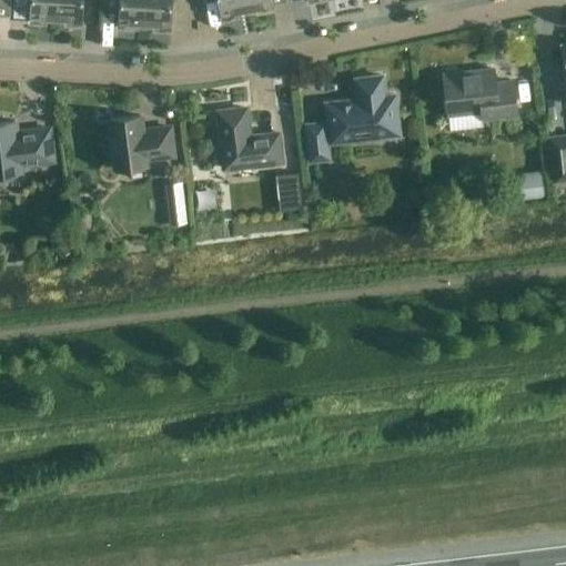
[(58,23),(59,0),(32,0),(31,26),(48,27),(48,23),(58,23)]
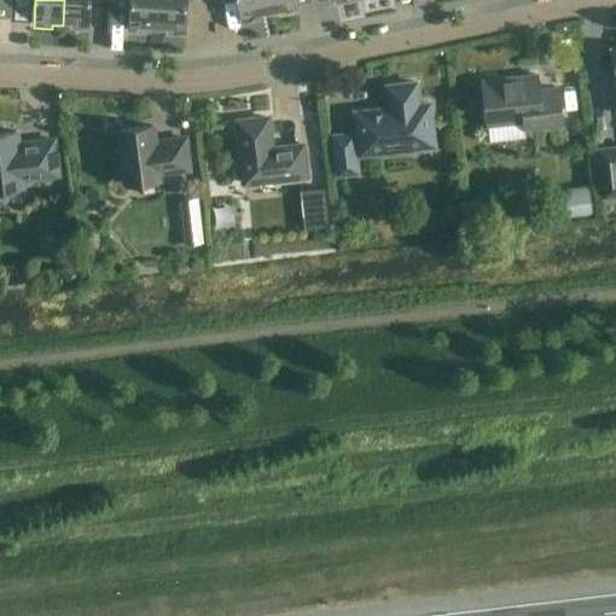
[(64,0),(63,25),(74,27),(74,30),(92,32),(93,0),(64,0)]
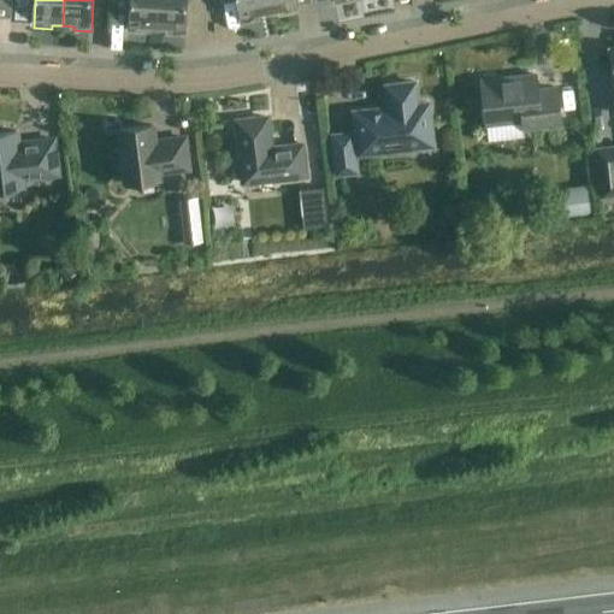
[(117,0),(118,0),(133,1),(130,33),(148,34),(148,30),(159,31),(160,0),(117,0)]
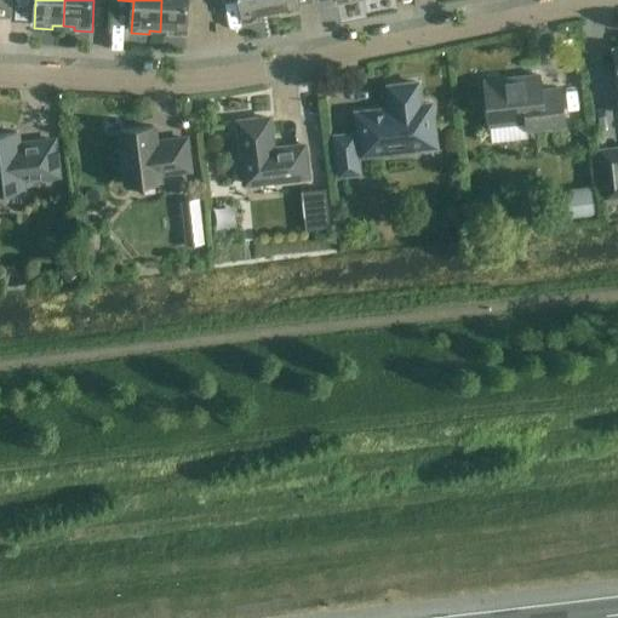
[(161,0),(160,32),(171,32),(171,35),(188,36),(190,5),(205,6),(205,0),(161,0)]
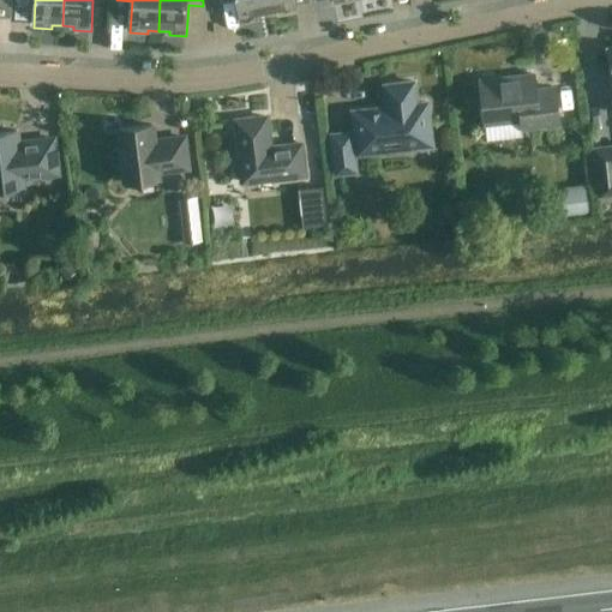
[(269,16),(265,0),(237,0),(241,24),(258,22),(258,18),(269,16)]
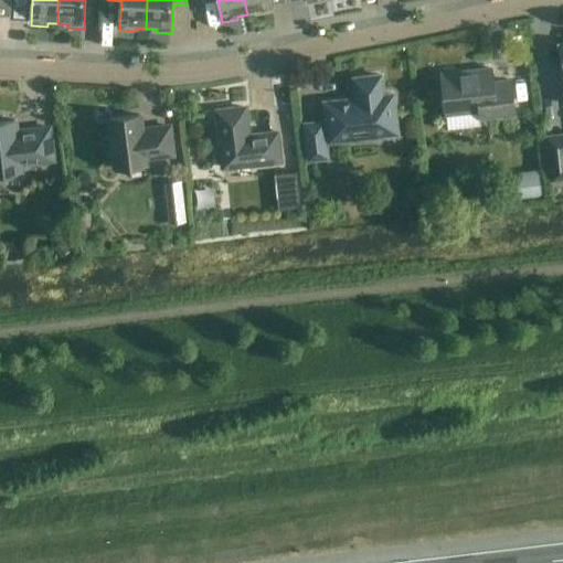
[(244,0),(247,14),(257,12),(258,16),(274,12),(271,0),(244,0)]
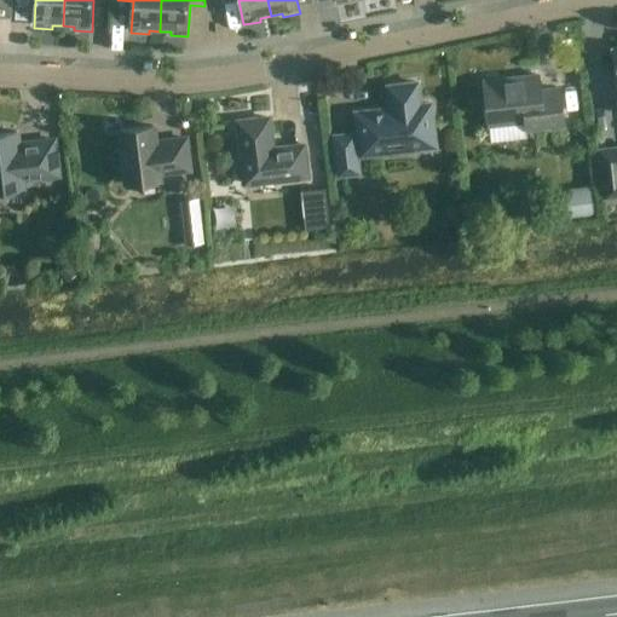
[(541,78),(485,84),(490,127),(528,124),(529,132),(566,127),(561,91),(542,93),(541,78)]
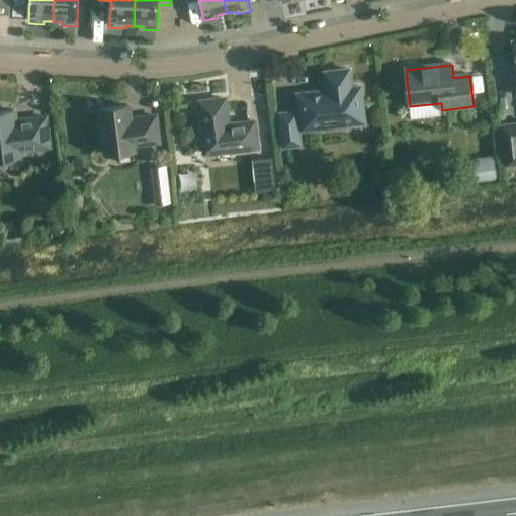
[(366,124),(364,111),(361,88),(352,89),(350,71),(326,74),(328,92),(298,96),(301,114),(281,116),(285,149),(302,147),(299,133),(366,124)]
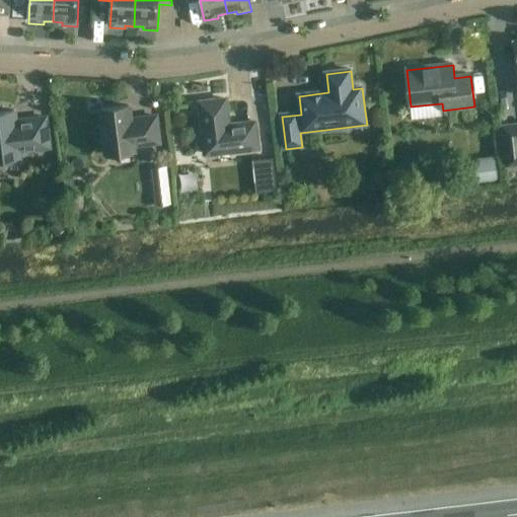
[(202,135),(199,140),(200,149),(205,153),(206,152),(207,156),(260,150),(256,124),(230,127),(227,100),(201,103),(205,135),(202,135)]
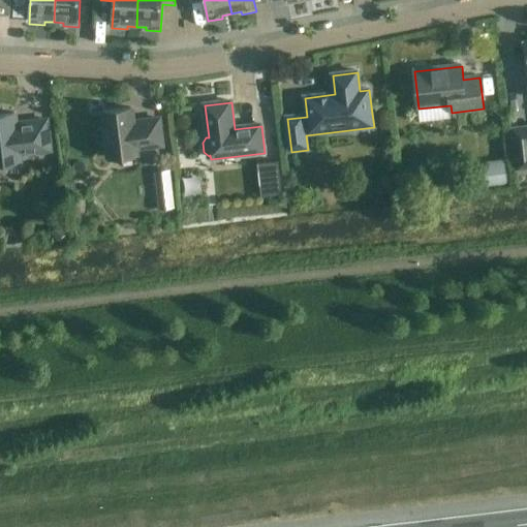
[(101,130),(98,133),(99,143),(103,146),(107,145),(110,159),(138,156),(137,150),(163,147),(160,120),(134,123),(133,110),(103,113),(105,129),(101,130)]
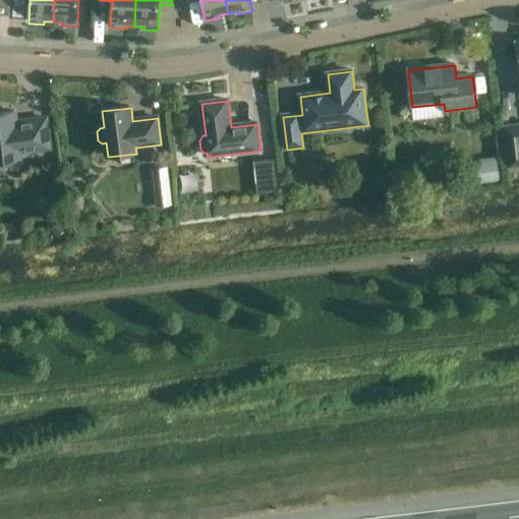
[(16,113),(0,114),(0,162),(21,160),(20,154),(51,150),(48,119),(17,123),(16,113)]
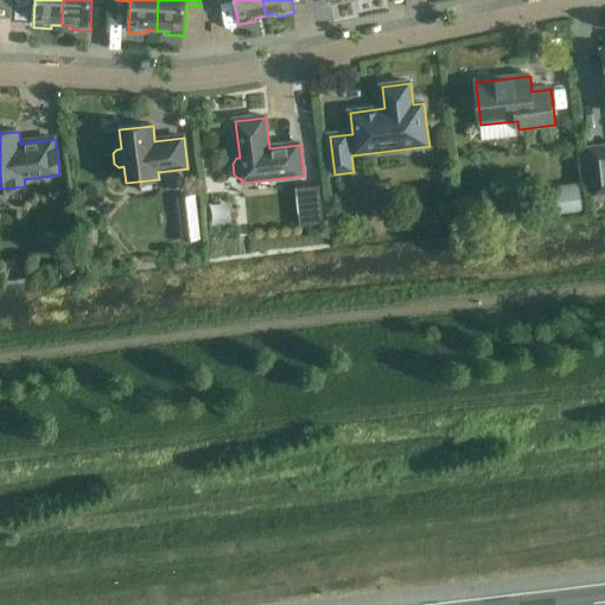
[(604,146),(590,148),(594,196),(604,193),(604,146)]
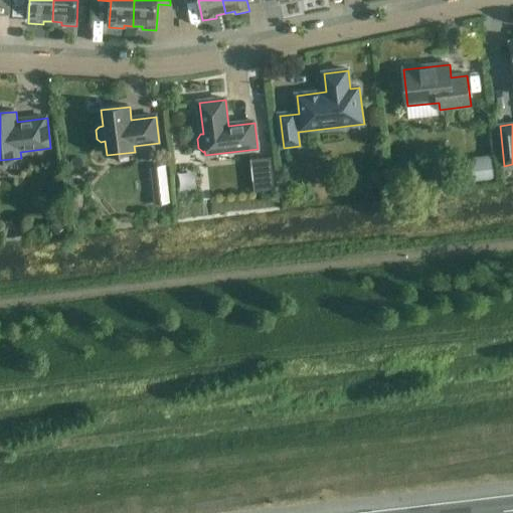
[(474,174),(494,172),(492,158),(472,160),(474,174)]
